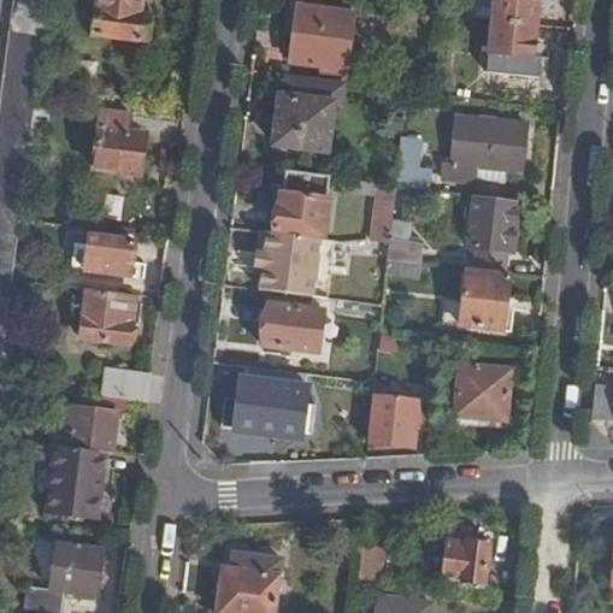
[(33,98),(46,0),(12,0),(0,87),(0,336),(16,217),(33,98)]
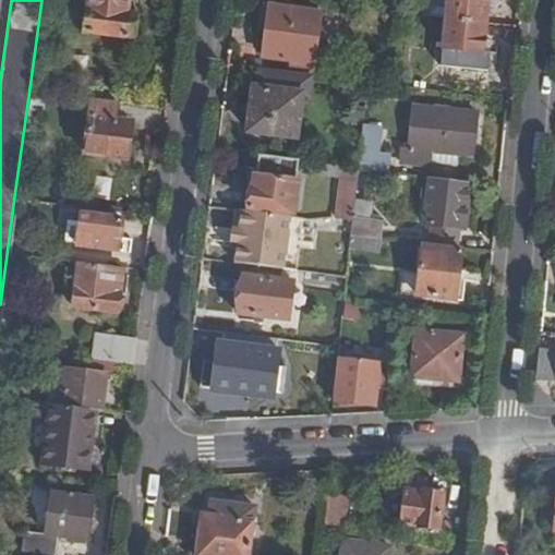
[(86,0),(82,31),(141,37),(143,12),(124,10),(125,0),(86,0)]
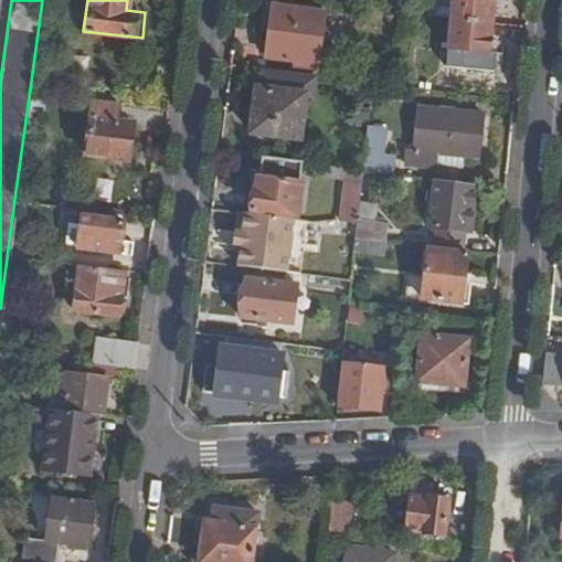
[(452,0),(451,16),(491,20),(494,0),(452,0)]
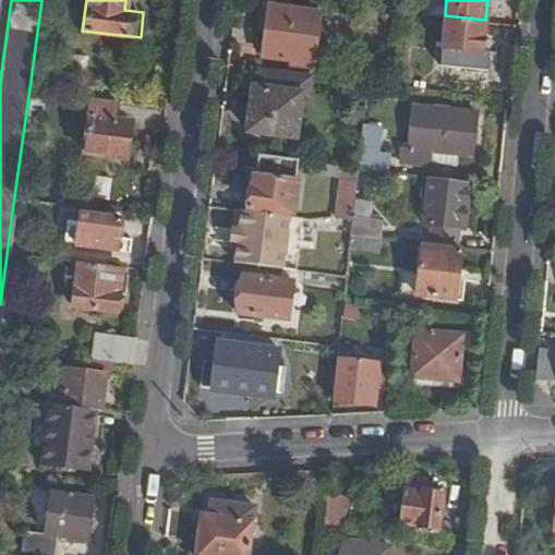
[(311,62),(318,12),(263,4),(260,29),(265,29),(262,56),(311,62)]
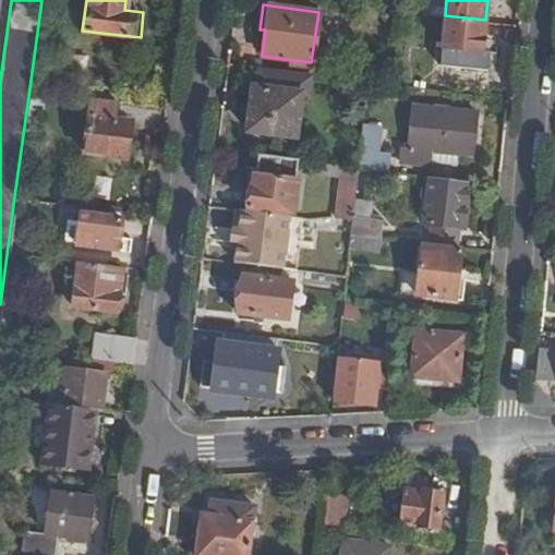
[(481,51),(485,20),(445,15),(442,46),(481,51)]
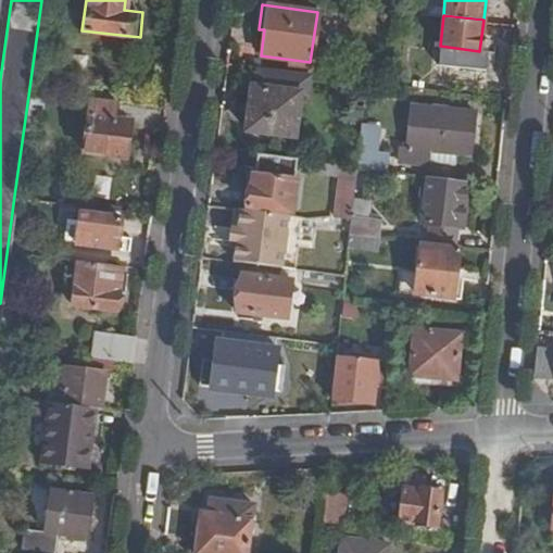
[(303,72),(255,65),(253,84),(249,82),(244,127),(291,133),(296,89),(301,89),(303,72)]
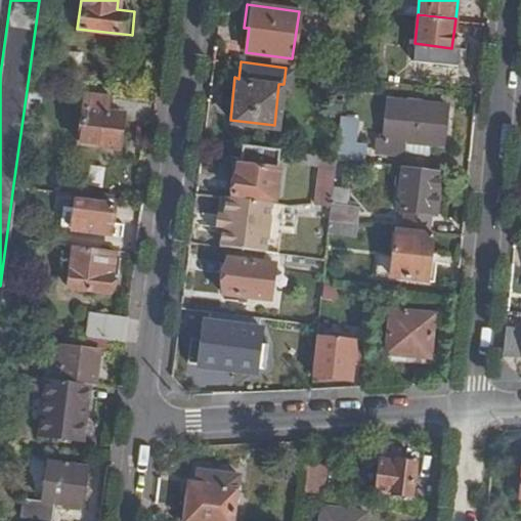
[(107,93),(85,90),(78,142),(118,147),(122,116),(104,114),(107,93)]
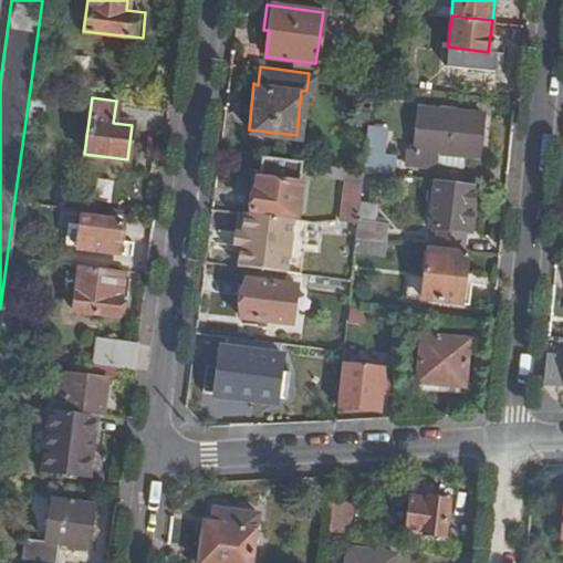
[(405,160),(435,165),(437,150),(467,154),(478,155),(482,113),(416,105),(413,147),(406,147),(405,160)]
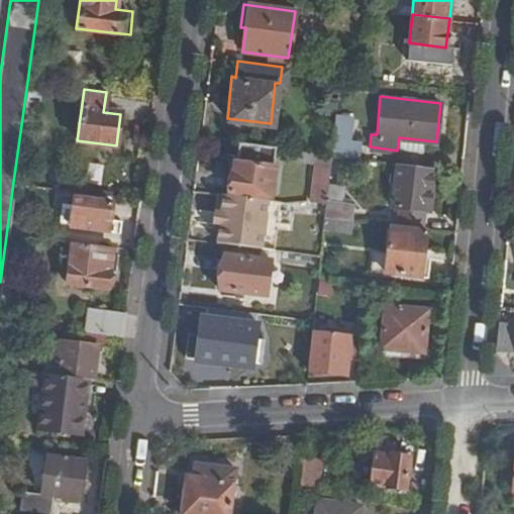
[(360,138),(333,135),(331,155),(357,158),(360,138)]
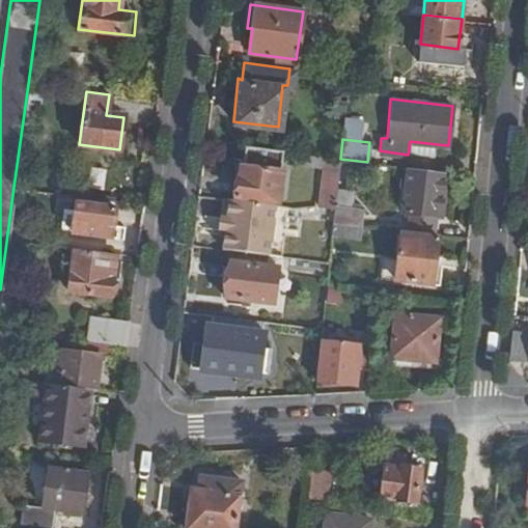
[(410,141),(408,155),(438,157),(438,144),(410,141)]
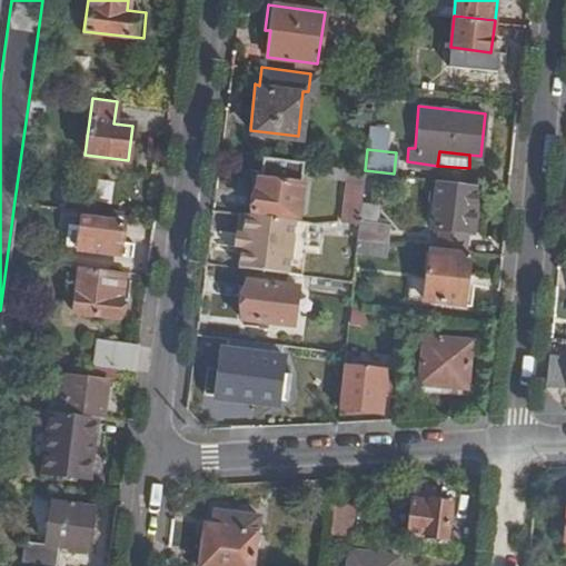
[(304,162),(262,156),(258,189),(254,188),(251,209),(296,216),(304,162)]
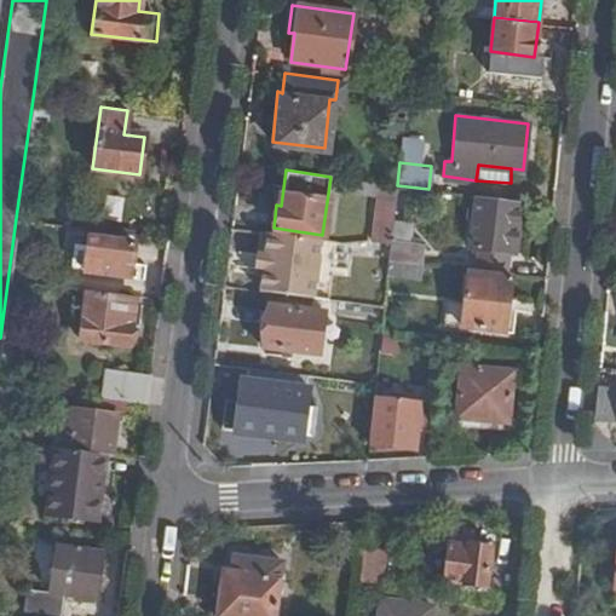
[(378,183),(353,179),(352,193),(376,195),(378,183)]
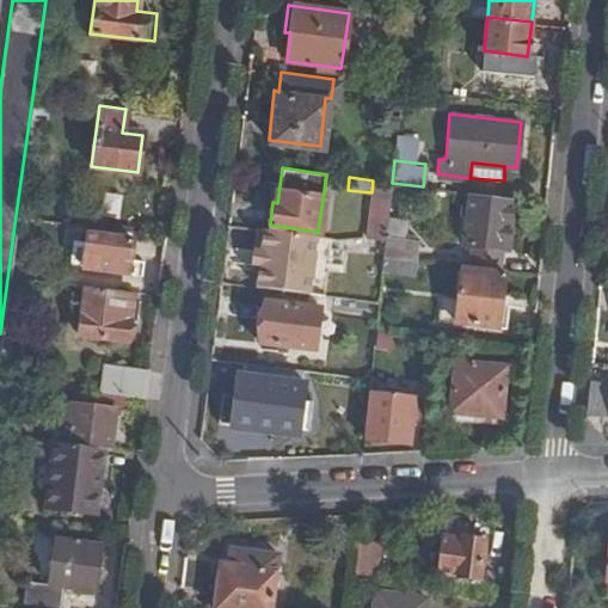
[(392,183),(373,180),(372,192),(391,195),(392,183)]
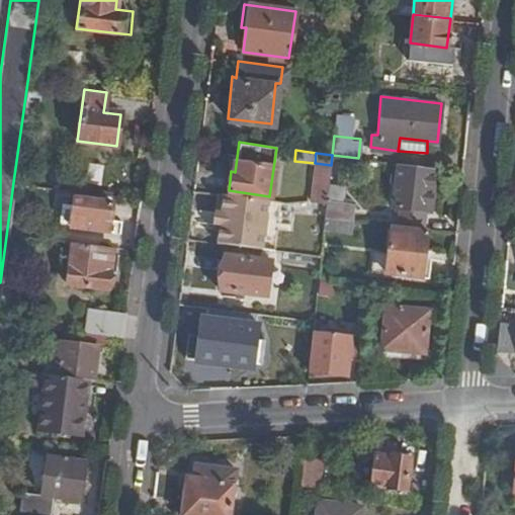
[(430,208),(435,167),(397,163),(392,203),(395,204),(394,210),(425,215),(426,209),(430,208)]
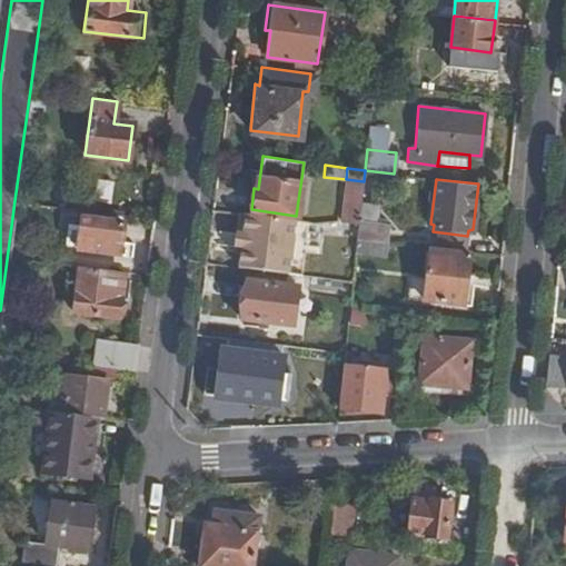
[(240,230),(236,267),(285,274),(293,220),(242,214),(241,222),(240,230)]
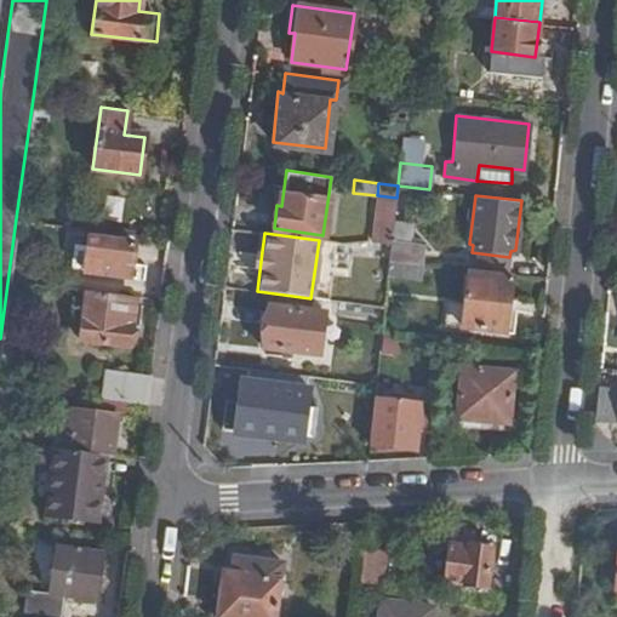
[(85,273),(144,280),(146,268),(140,267),(142,244),(89,236),(89,245),(85,270),(85,273)]
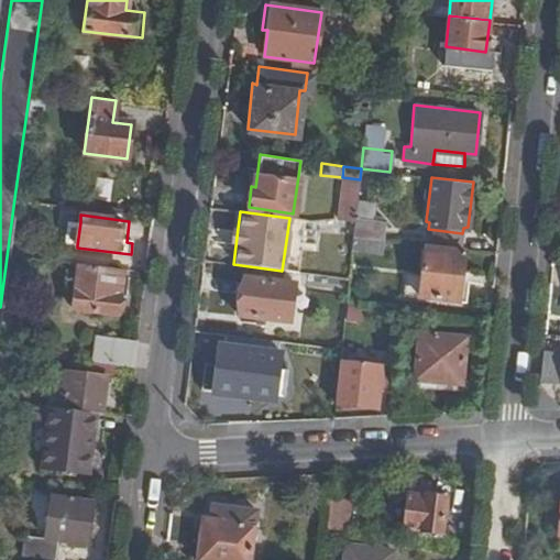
[(353,234),(383,238),(385,221),(355,217),(353,234)]
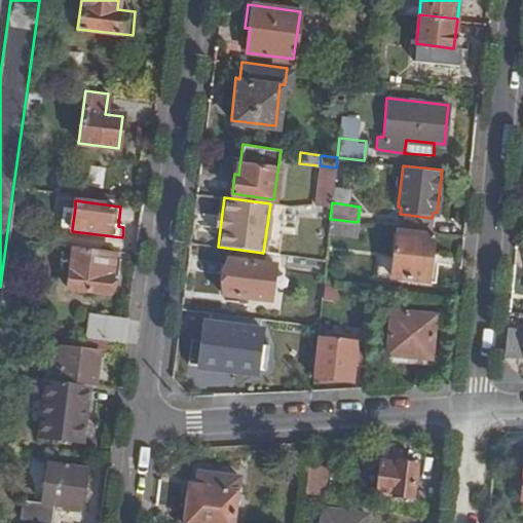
[(283,206),(270,203),(263,253),(276,254),(283,206)]
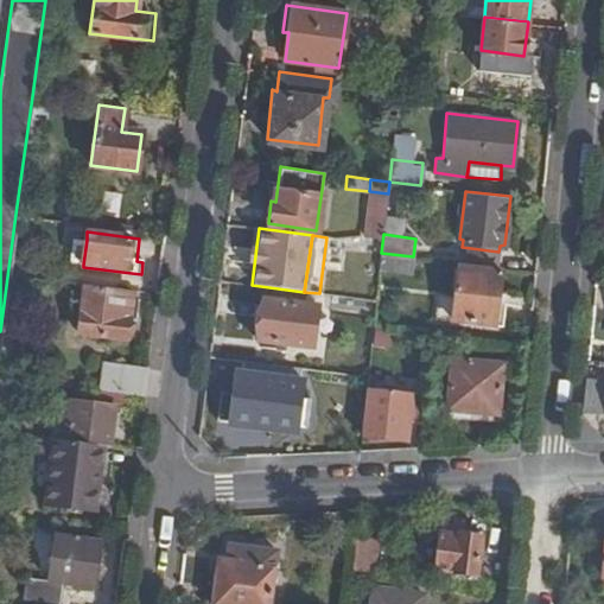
[(69,264),(83,265),(87,240),(71,239),(69,264)]
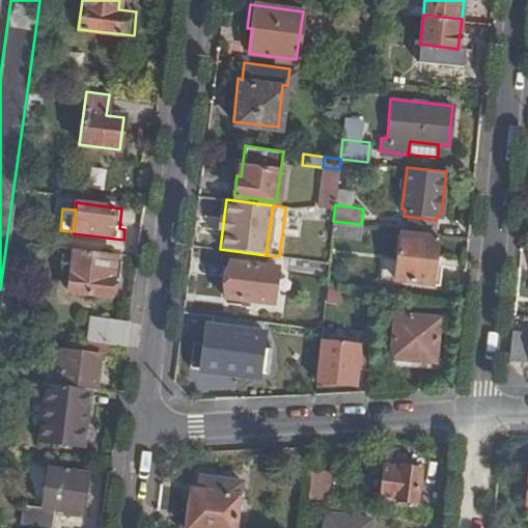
[(404,216),(403,229),(435,232),(436,220),(404,216)]
